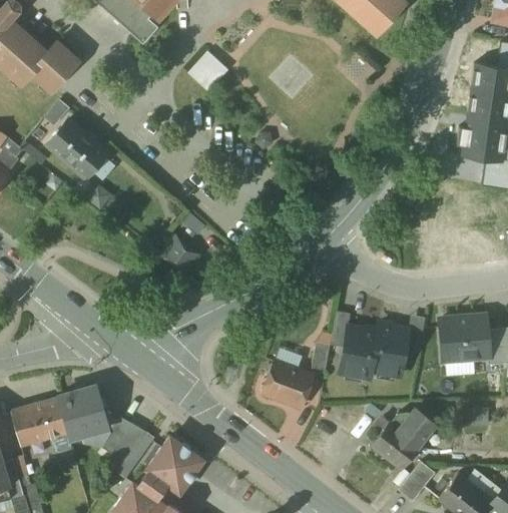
[(0,0),(0,72),(20,91),(27,82),(48,97),(79,61),(1,0),(0,0)]
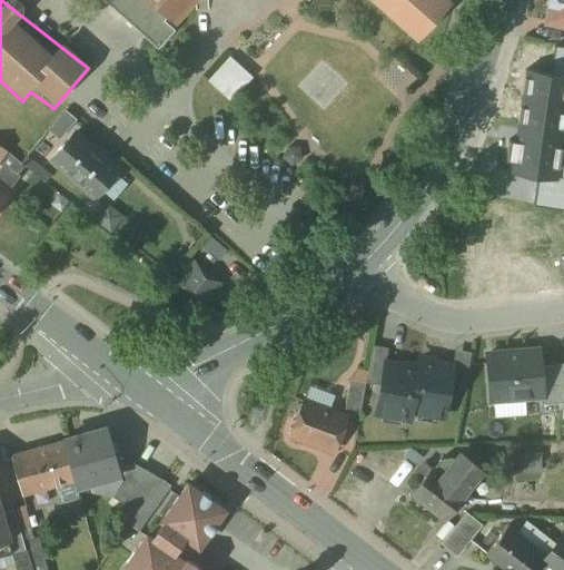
[(94,0),(154,53),(177,31),(142,0),(94,0)]
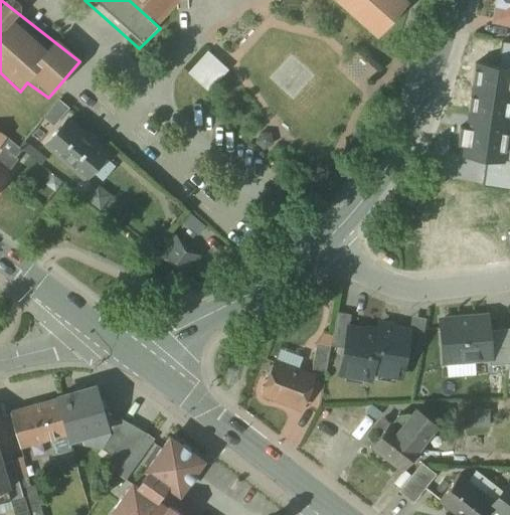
[(135,0),(155,17),(170,0),(331,0),(373,38),(406,1),(405,0),(135,0)]
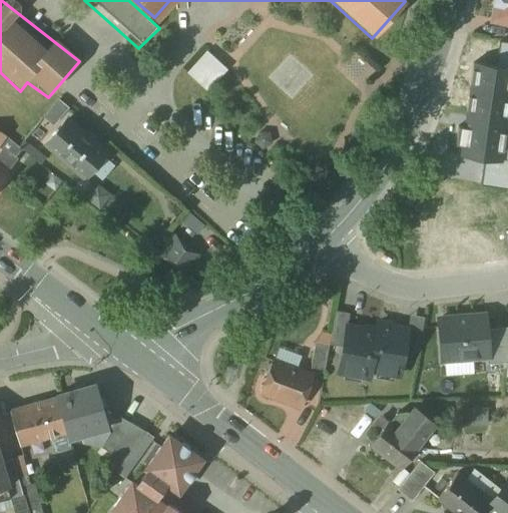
[(507,0),(496,0),(492,23),(507,25),(507,0)]
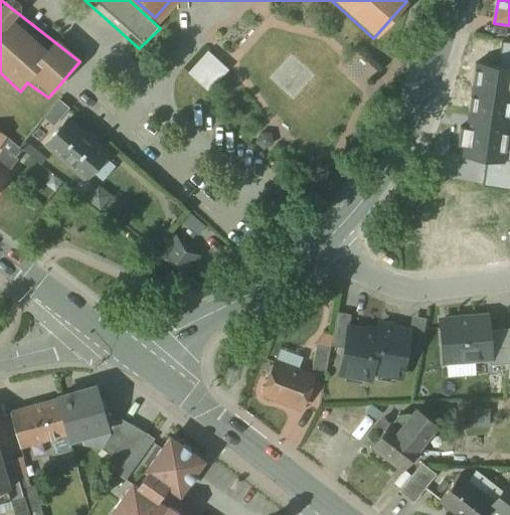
[(208,50),(188,73),(210,93),(230,70),(208,50)]
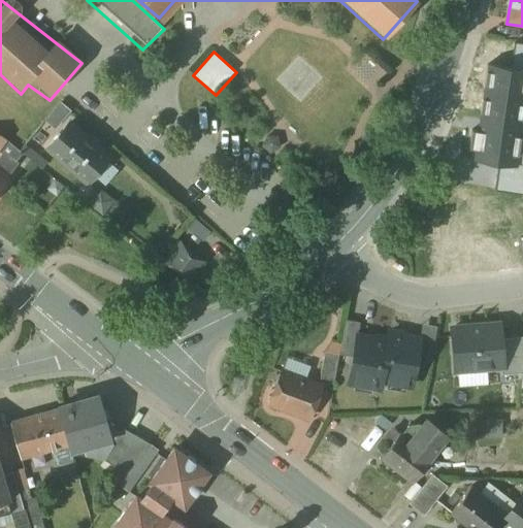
[(71,121),(42,147),(86,190),(116,160),(71,121)]
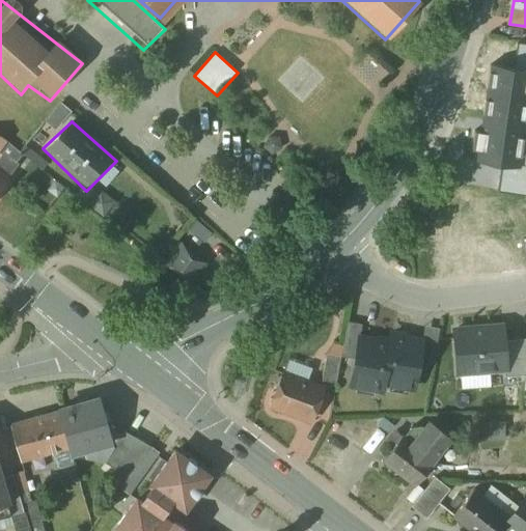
[(0,168),(0,200),(16,179),(0,168)]
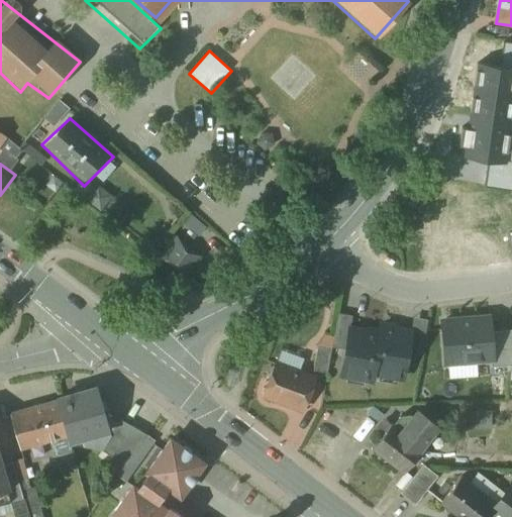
[(103,210),(113,195),(99,185),(88,200),(103,210)]
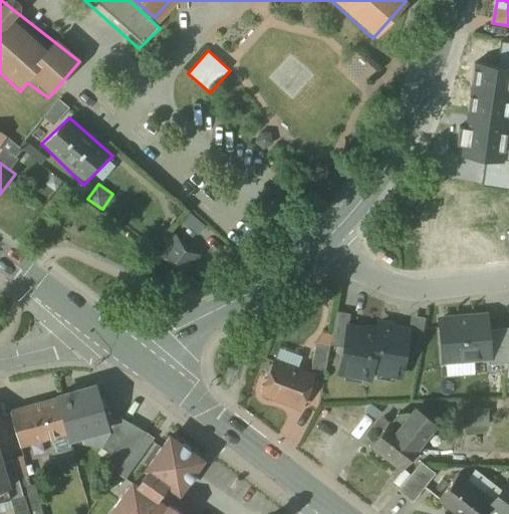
[(180,231),(161,248),(185,274),(204,257),(180,231)]
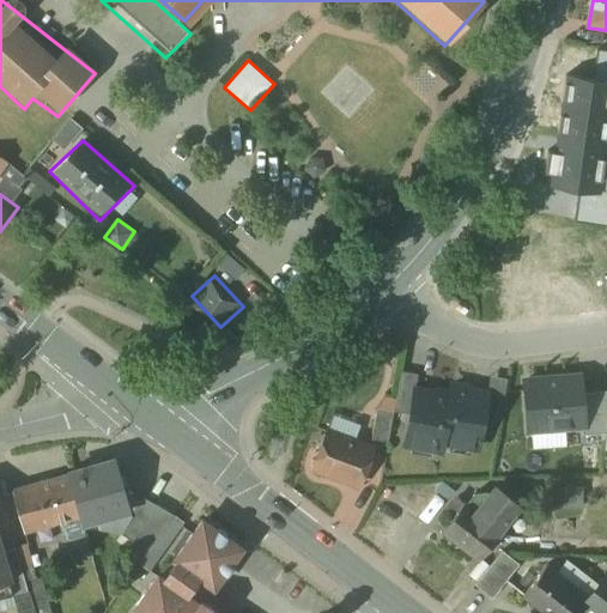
[(580,376),(527,381),(530,424),(583,419),(580,376)]
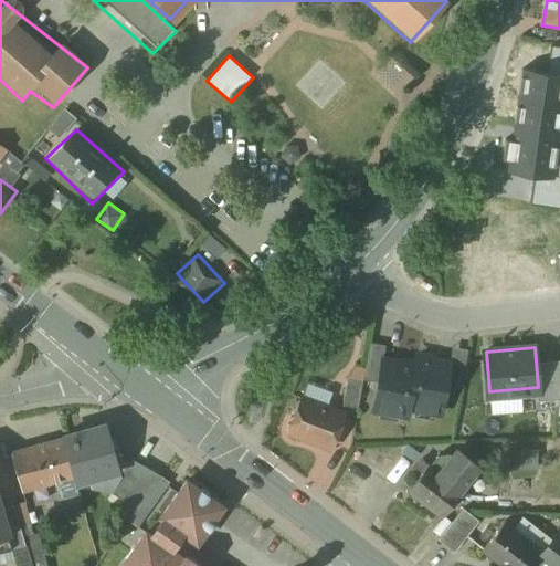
[(454,364),(421,357),(420,360),(420,366),(413,408),(414,408),(445,413),(454,364)]
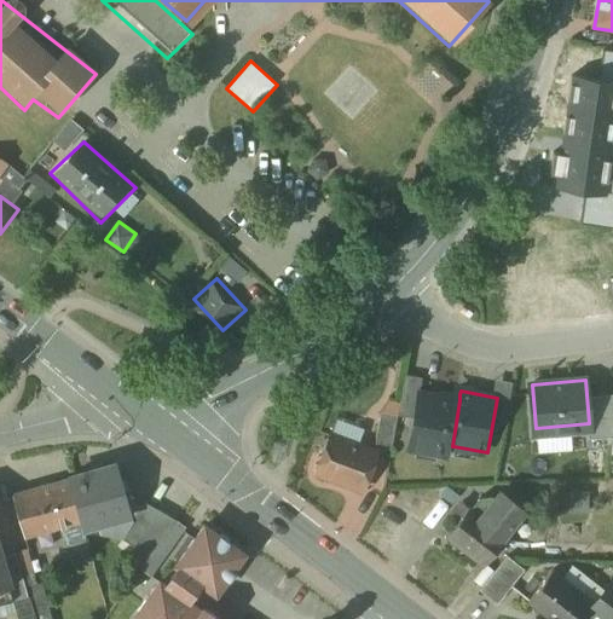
[(460,400),(424,393),(415,449),(451,455),(454,446),(452,446),(460,400)]
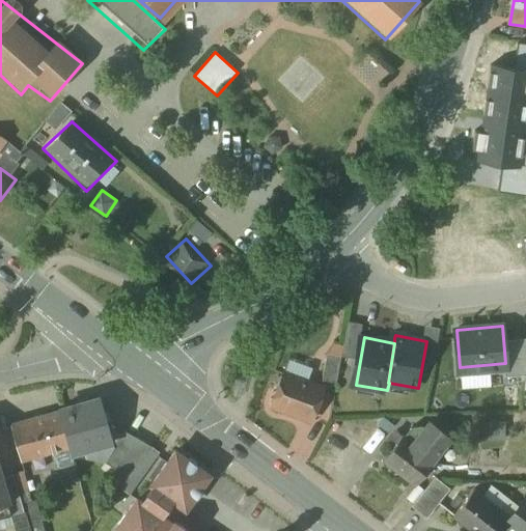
[(327,388),(288,373),(276,407),(315,421),(327,388)]
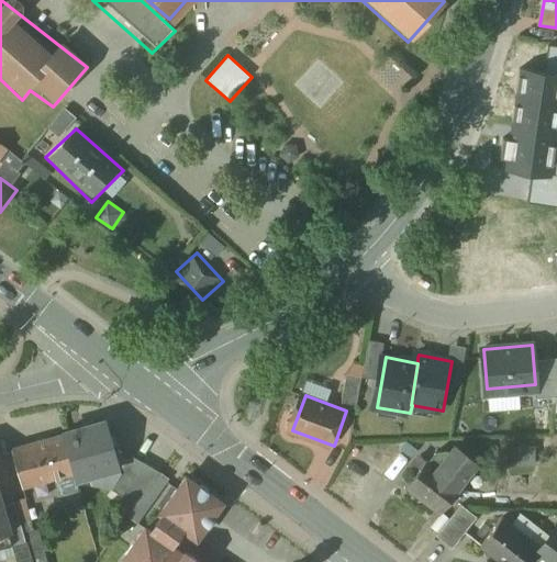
[(124,474),(107,418),(58,434),(71,476),(76,489),(124,474)]
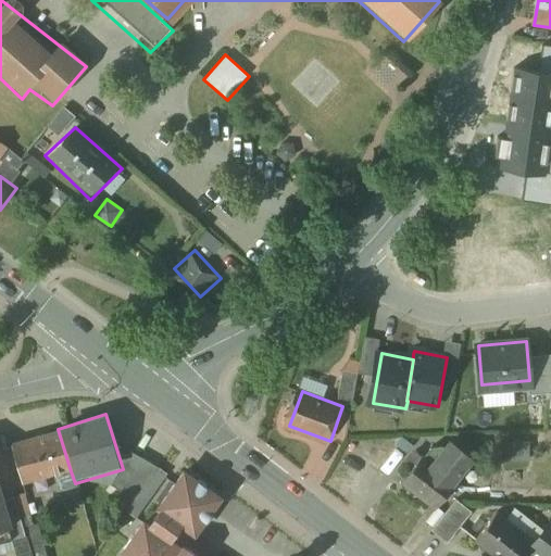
[(71,471),(58,429),(0,445),(13,489),(71,471)]
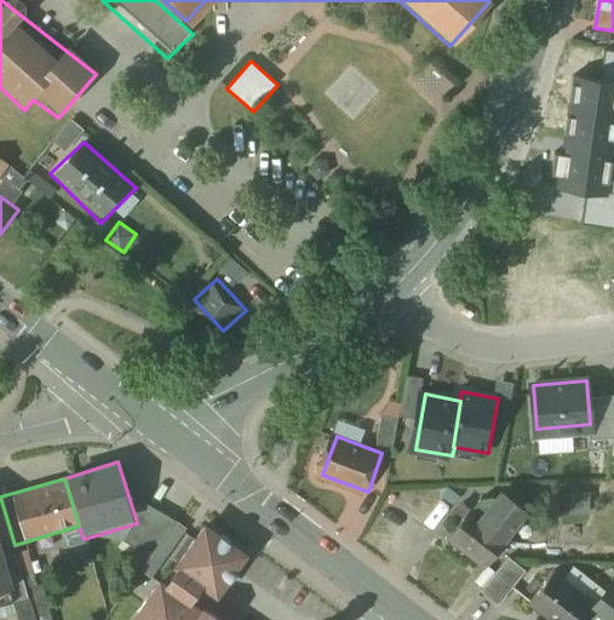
[(564,514),(591,511),(590,492),(563,493),(564,514)]
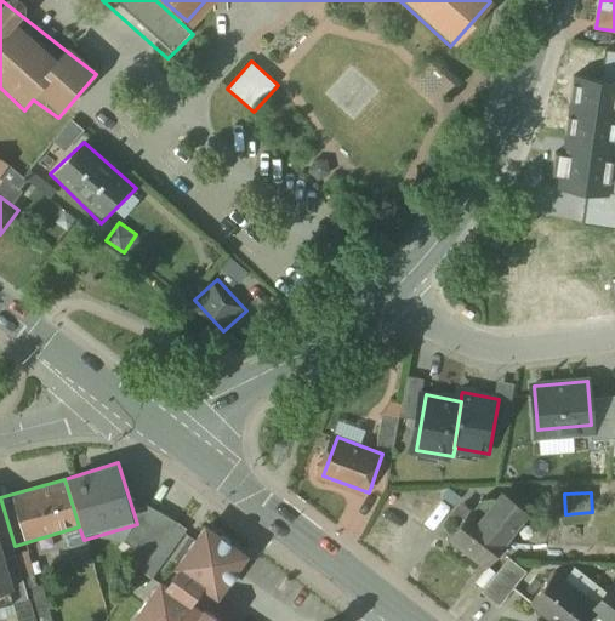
[(485,569),(528,517),(501,496),(479,523),(470,516),(450,541),(485,569)]
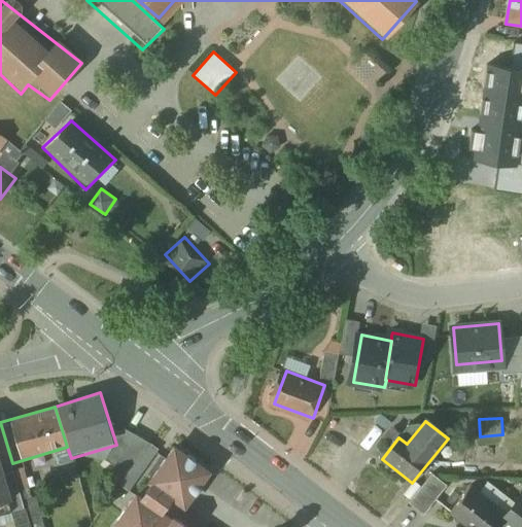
[(212,467),(176,442),(150,478),(154,481),(174,495),(185,503),(197,488),(212,467)]
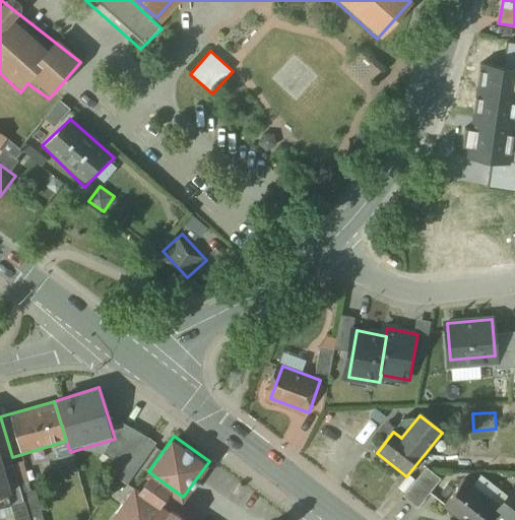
[(0,461),(0,503),(10,501),(0,461)]
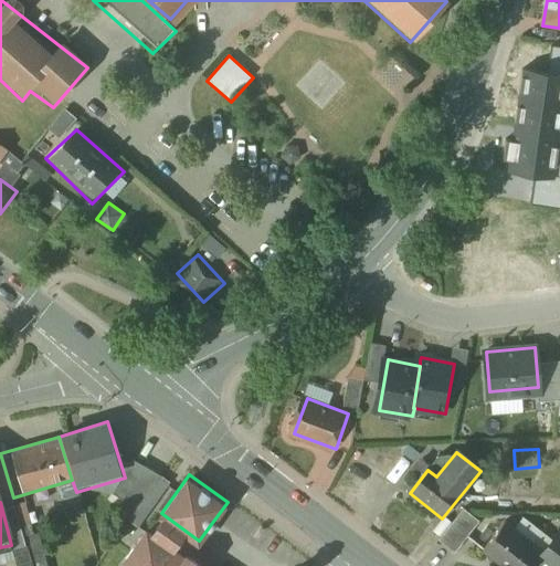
[(180,541),(187,532),(166,516),(151,535),(172,551),(180,541)]
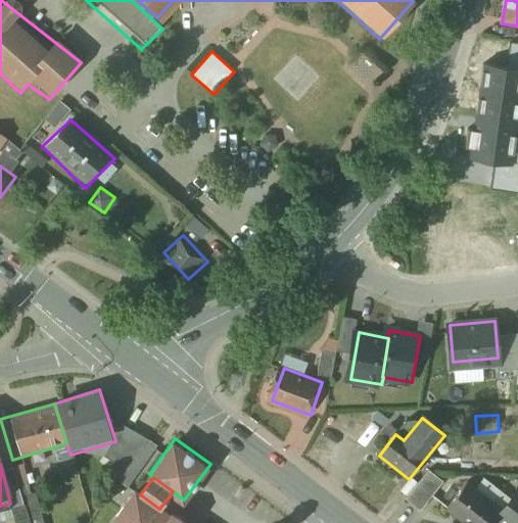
[(487,522),(497,511),(465,487),(449,514),(461,522),(487,522)]
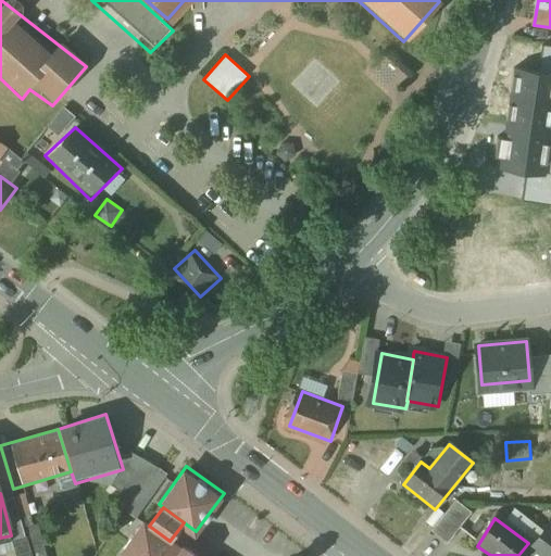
[(190,555),(170,541),(149,526),(141,520),(115,555),(190,555)]
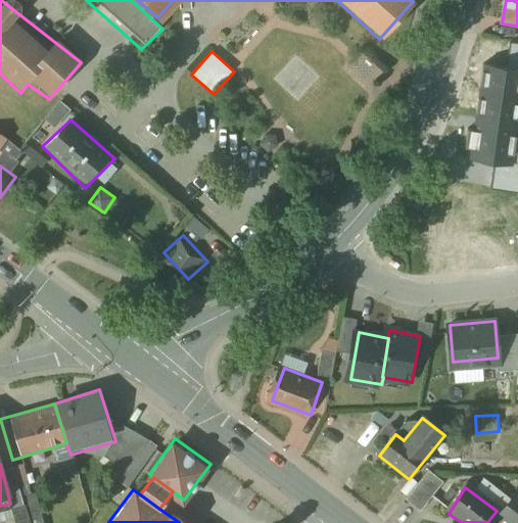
[(517,491),(515,490),(492,522),(493,522),(517,522),(517,491)]
